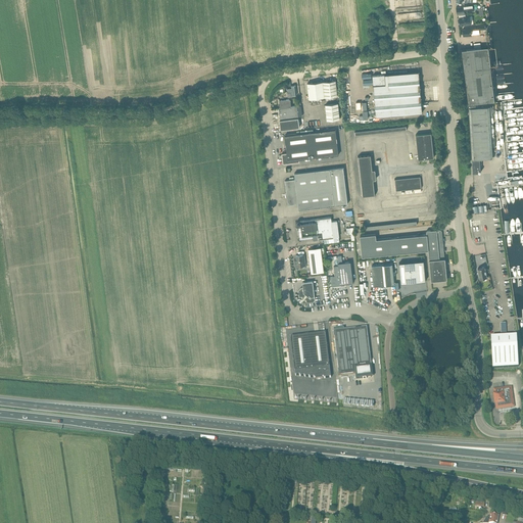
[(460,26),(465,25),(470,25),(469,16),(459,17),(460,26)]
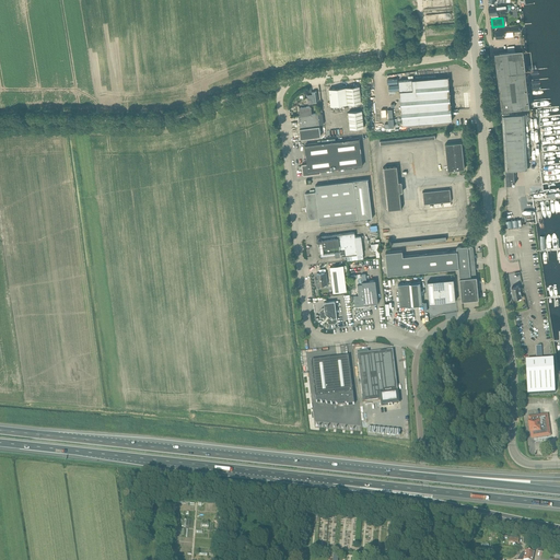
[(499,31),(496,31),(497,38),(504,37),(504,33),(521,31),(521,26),(498,28),(499,31)]
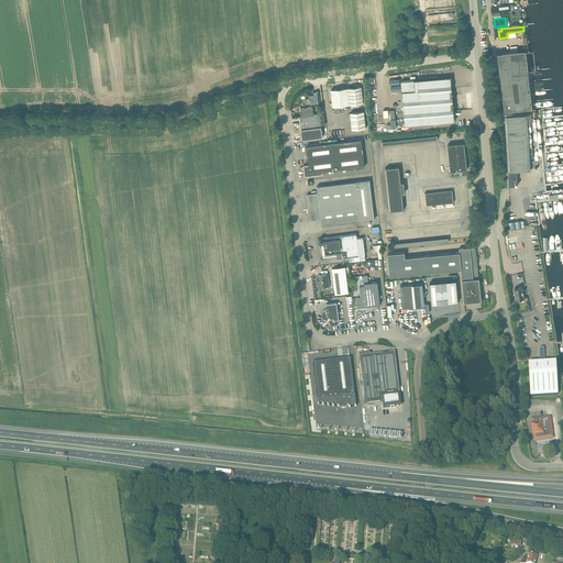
[(420,37),(420,36),(420,35),(420,34),(419,32),(418,31),(417,30),(416,29),(414,29),(412,29),(410,29),(409,29),(407,30),(406,30),(405,31),(405,33),(404,34),(404,36),(404,37),(404,40),(405,41),(405,43),(406,43),(408,44),(409,45),(411,45),(412,45),(415,45),(417,44),(418,43),(419,42),(420,41),(420,39),(420,37)]
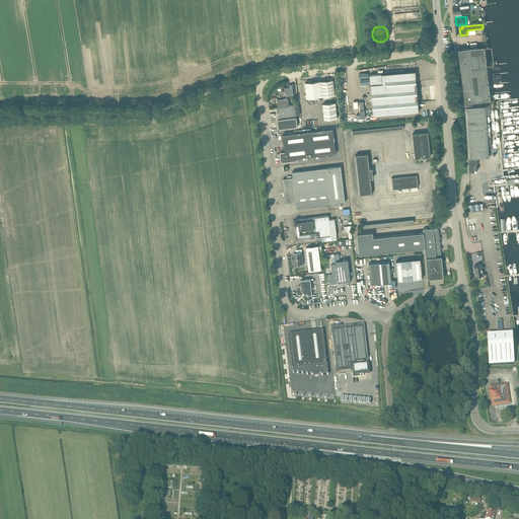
[(459,50),(458,50),(465,102),(491,99),(485,47),(463,49),(463,50),(459,50)]
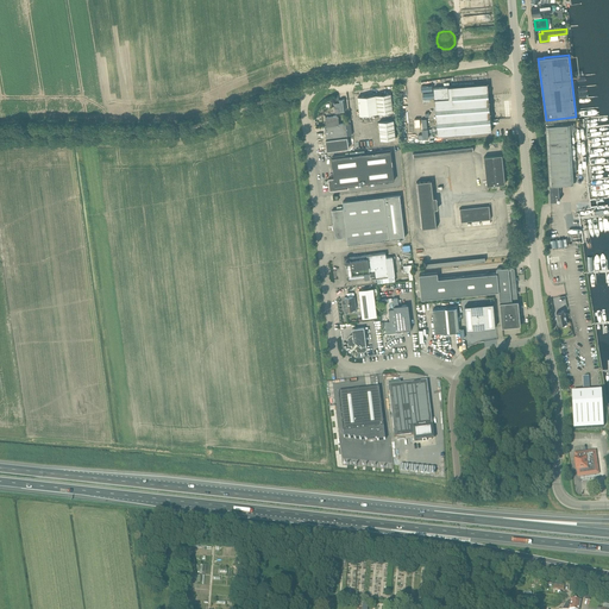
[(434,88),(434,94),(434,99),(434,100),(438,137),(485,132),(491,132),(488,83),(449,87),(449,86),(447,86),(447,87),(434,88)]
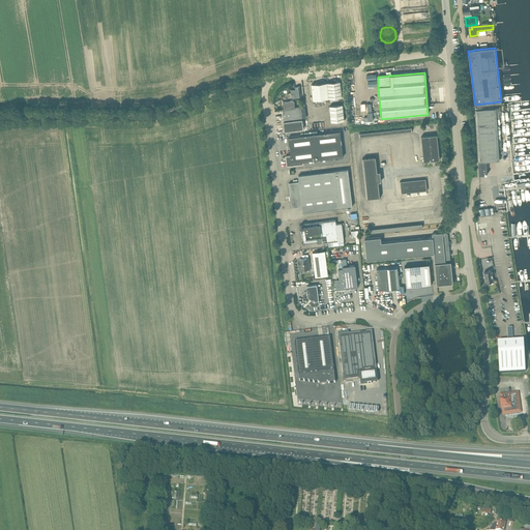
[(340,82),(325,83),(327,98),(342,97),(340,82)]
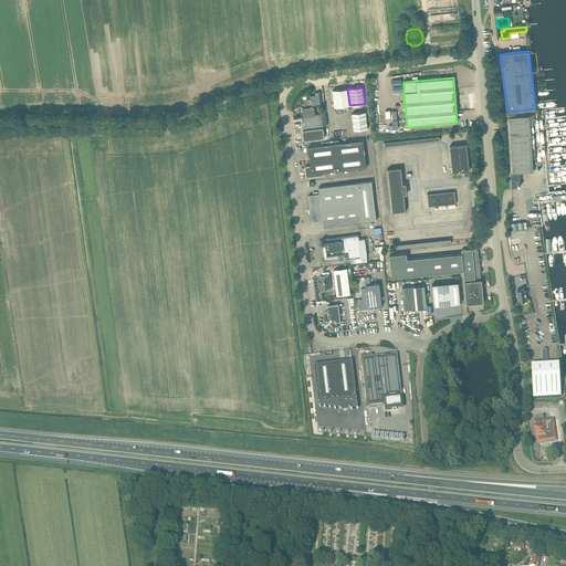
[(349,105),(347,88),(333,91),(334,107),(349,105)]
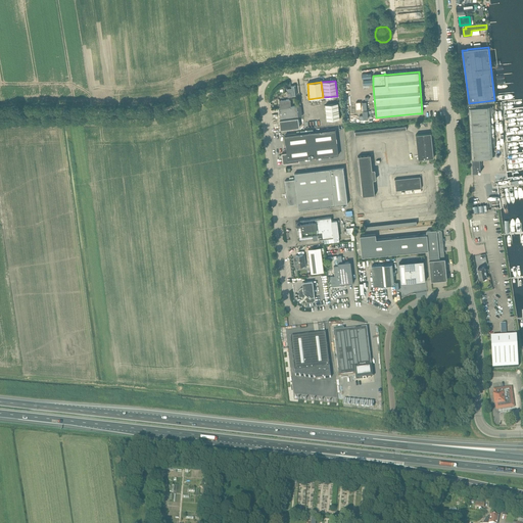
[(292,95),(297,95),(295,86),(290,86),(291,87),(286,87),(287,92),(291,92),(292,95)]
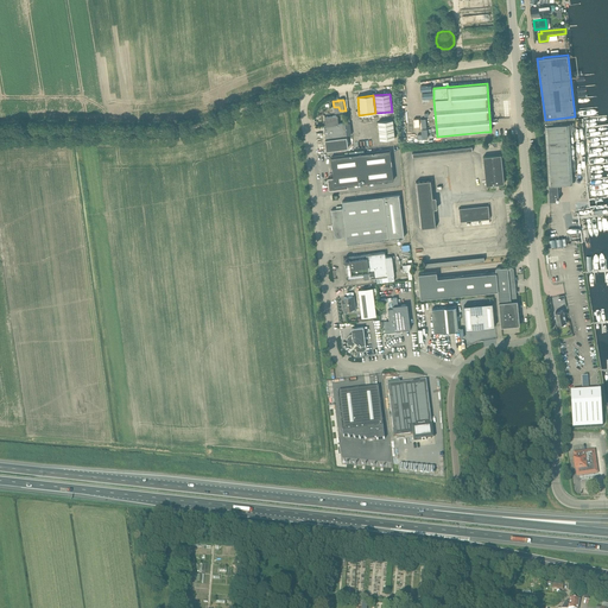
[(327,151),(348,149),(346,128),(346,124),(339,124),(337,118),(336,115),(324,118),(325,126),(324,126),(325,140),(327,151)]
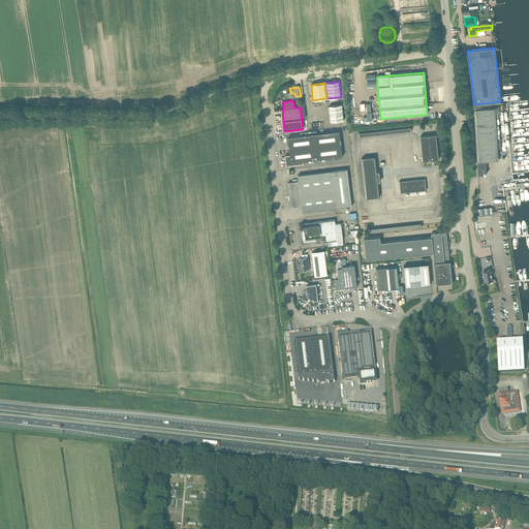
[(331,122),(343,120),(342,104),(329,105),(331,122)]
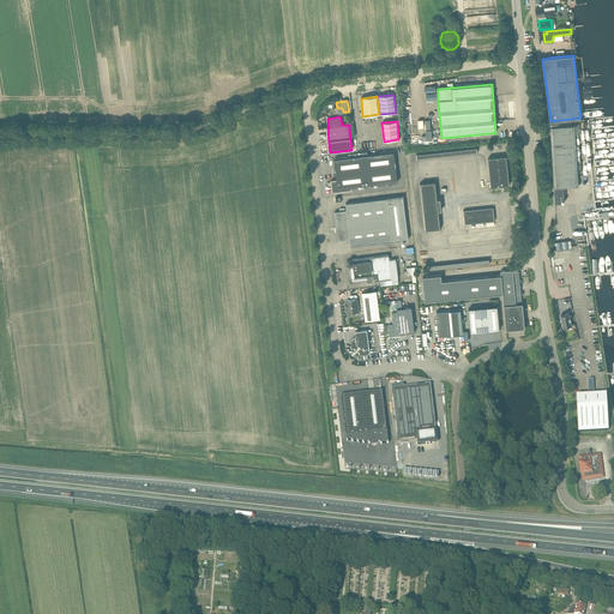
[(551,126),(551,127),(554,186),(554,187),(555,203),(563,203),(564,203),(565,203),(565,202),(565,200),(564,200),(564,199),(563,194),(564,194),(564,186),(578,186),(575,125),(551,126)]
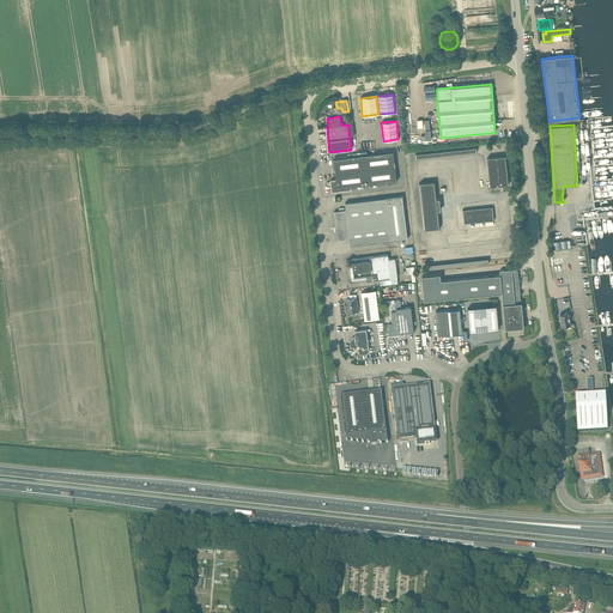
[(394,151),(376,153),(334,159),(337,180),(331,181),(332,192),(333,193),(351,190),(351,187),(398,182),(394,151)]
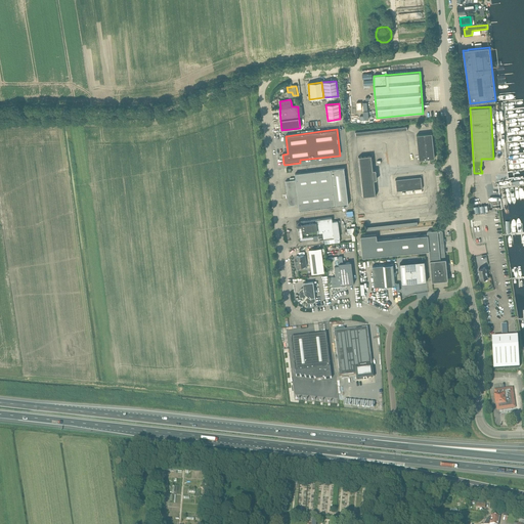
[(417,135),(419,155),(419,160),(435,158),(432,133),(417,135)]
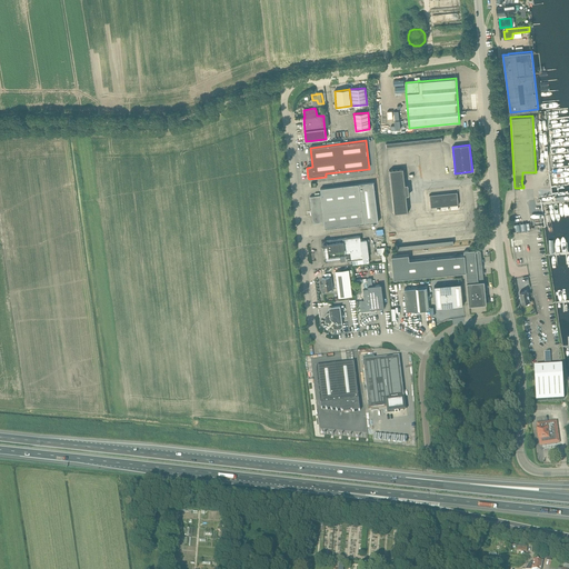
[(395,213),(409,212),(405,169),(390,171),(395,213)]
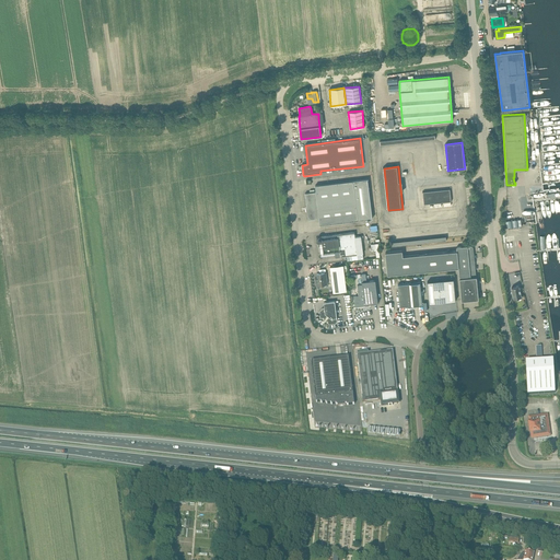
[(368,179),(353,181),(321,185),(315,186),(316,193),(305,194),(308,220),(319,219),(321,225),(372,219),(368,179)]
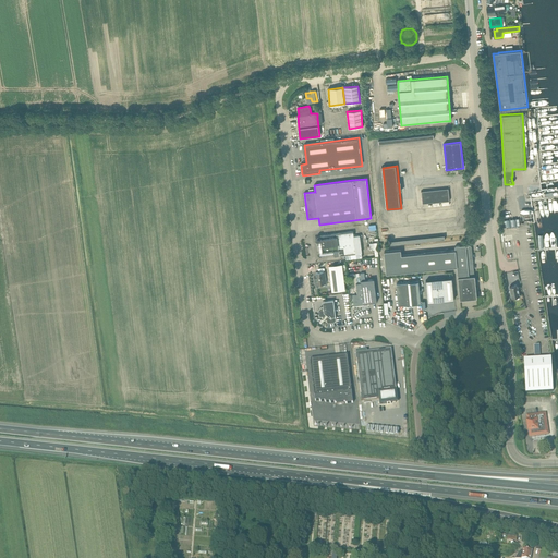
[(448,189),(422,191),(423,205),(449,202),(448,189)]
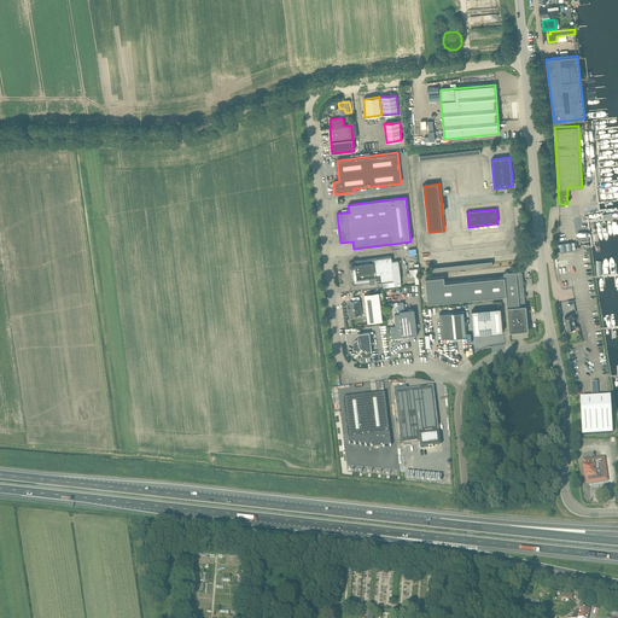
[(349,264),(349,266),(350,266),(350,267),(351,268),(353,268),(355,283),(361,283),(369,281),(369,278),(375,278),(375,284),(395,281),(401,280),(398,261),(392,262),(391,257),(359,261),(353,262),(351,262),(350,262),(350,263),(349,263),(349,264)]
